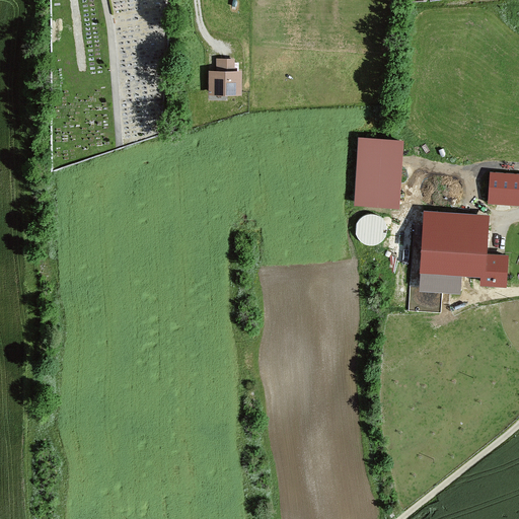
[(211,92),(239,92),(239,72),(234,72),(234,61),(220,61),(220,72),(218,72),(211,72),(211,92)]
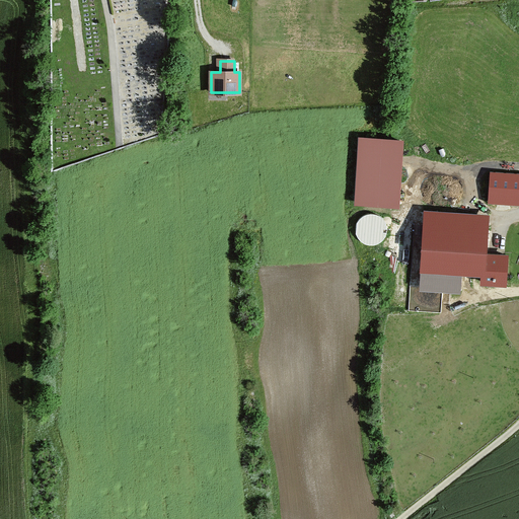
[(401,141),(360,139),(356,202),(397,205),(401,141)]
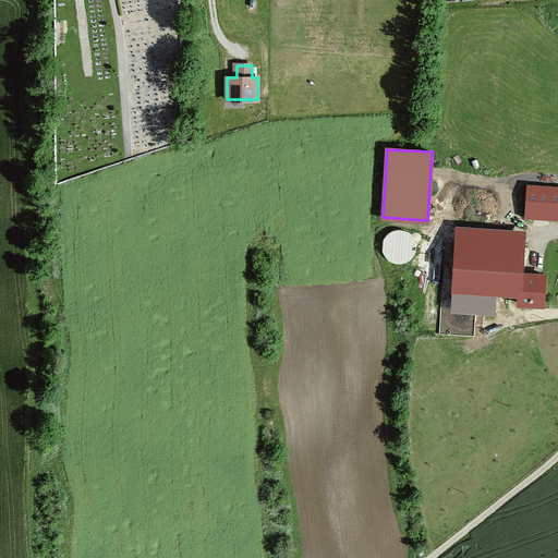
[(557,216),(557,186),(526,184),(523,214),(557,216)]
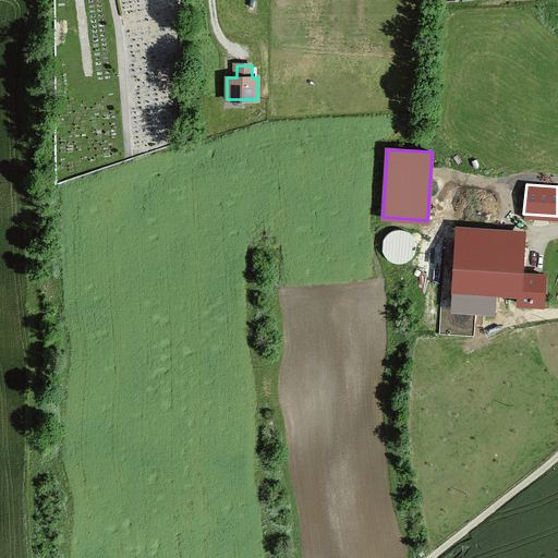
[(391,225),(383,253),(411,262),(420,234),(391,225)]
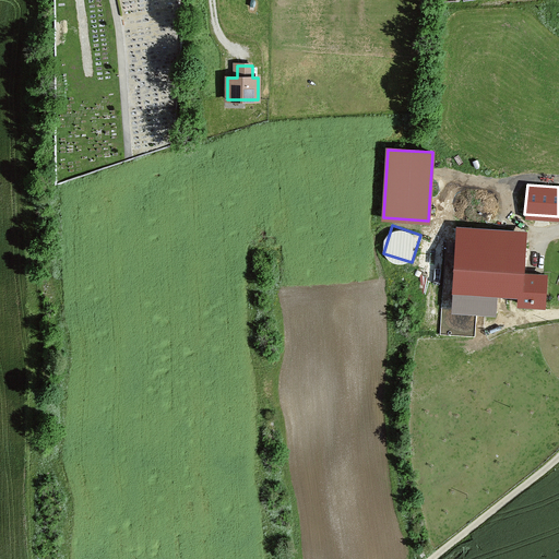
[(513,232),(458,227),(453,308),(494,311),(496,288),(521,289),(522,273),(523,247),(512,246),(513,232)]
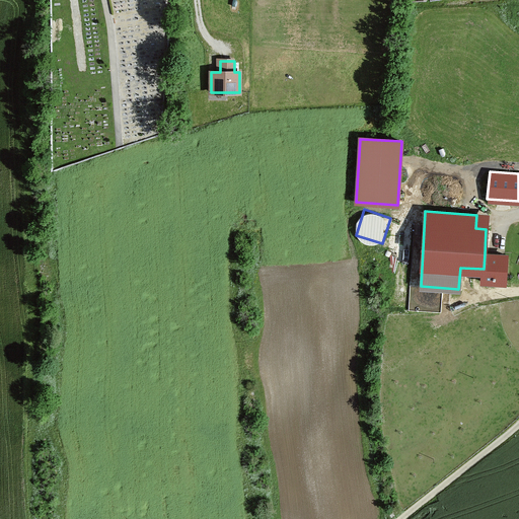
[(485,253),(484,269),(483,282),(493,282),(493,278),(506,279),(506,254),(485,253)]
